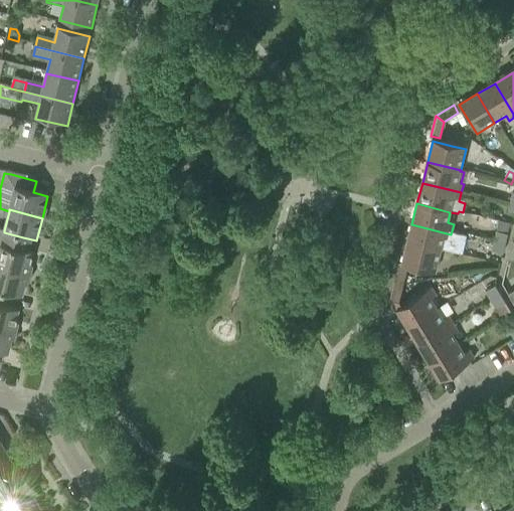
[(411,224),(406,245),(440,253),(444,240),(449,241),(451,234),(411,224)]
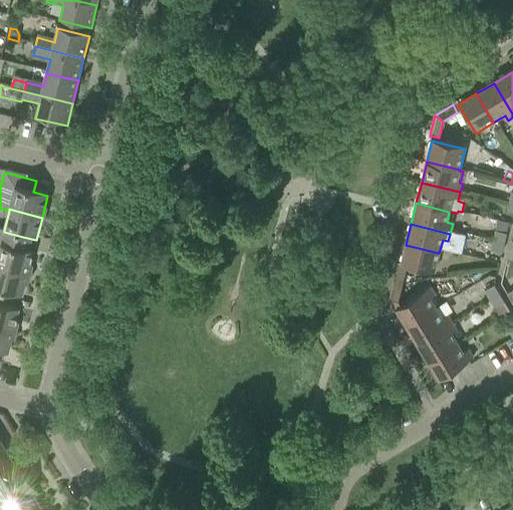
[(0,245),(0,246),(0,268),(27,275),(33,253),(19,250),(23,237),(4,232),(4,230),(0,229),(0,245)]
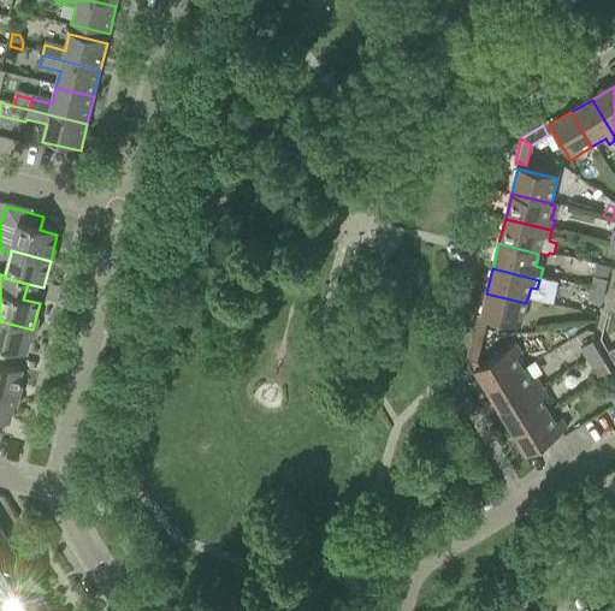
[(595,279),(591,290),(604,294),(608,282),(595,279)]
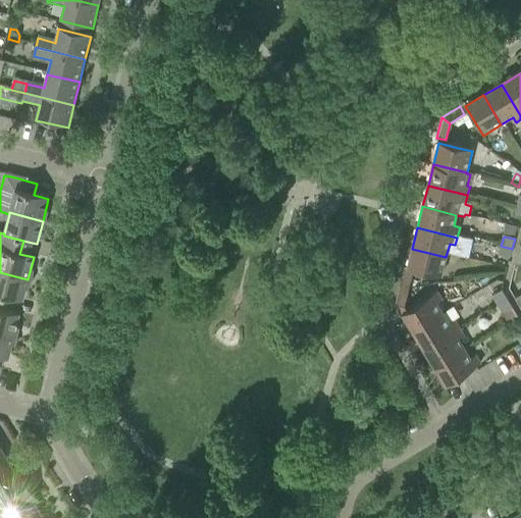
[(512,249),(501,246),(499,256),(510,259),(512,249)]
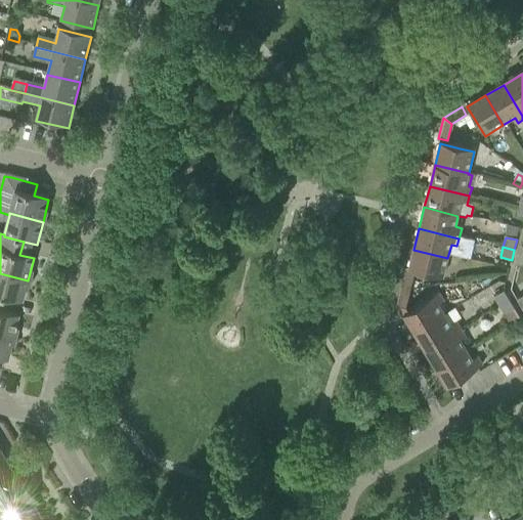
[(447,258),(413,250),(408,271),(442,279),(447,258)]
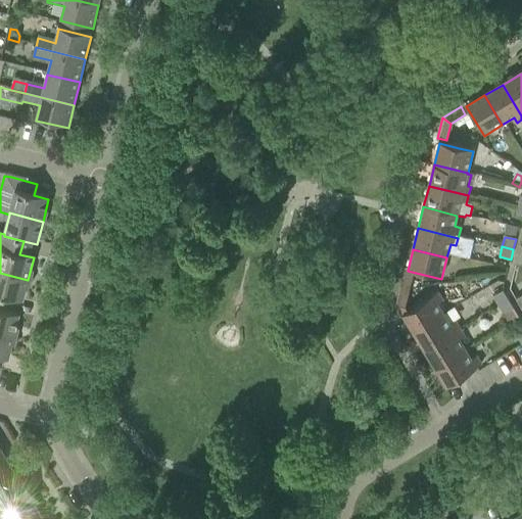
[(0,273),(0,311),(5,313),(8,299),(22,302),(28,280),(0,273)]
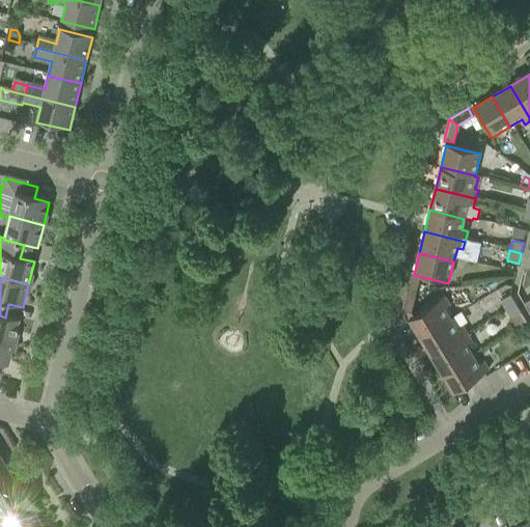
[(410,279),(406,298),(416,297),(419,281),(410,279)]
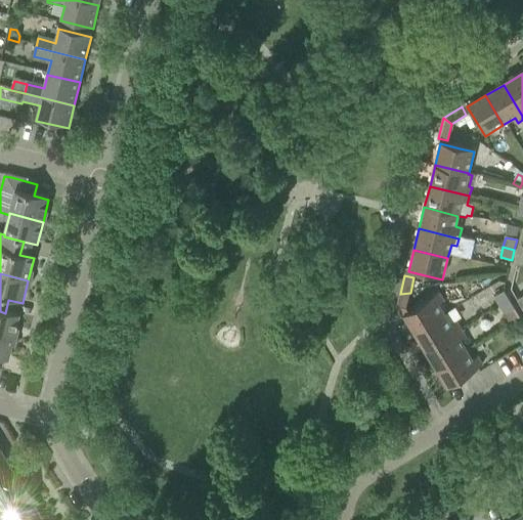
[(410,293),(400,294),(396,310),(406,309),(410,293)]
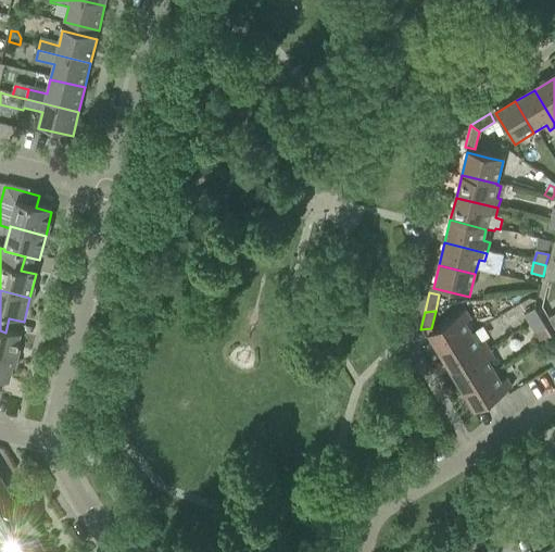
[(524,317),(529,327),(541,320),(535,311),(524,317)]
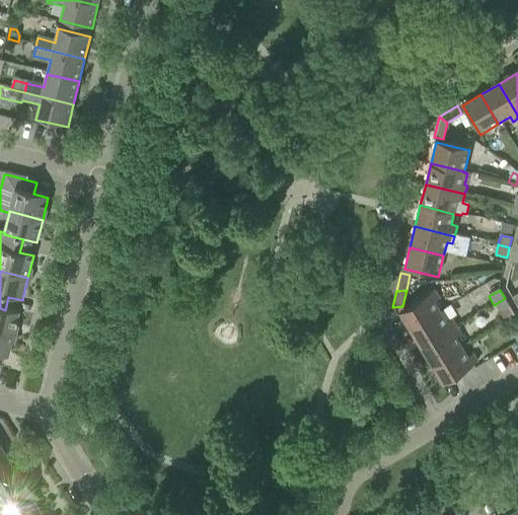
[(399,313),(411,332),(440,313),(434,303),(439,300),(435,292),(399,313)]
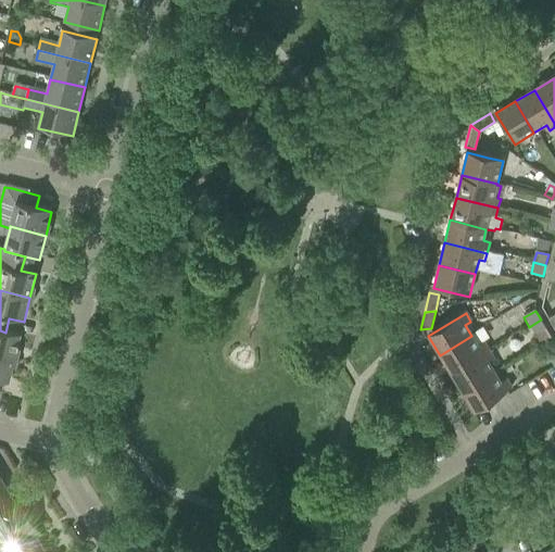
[(541,320),(529,327),(535,336),(546,329),(541,320)]
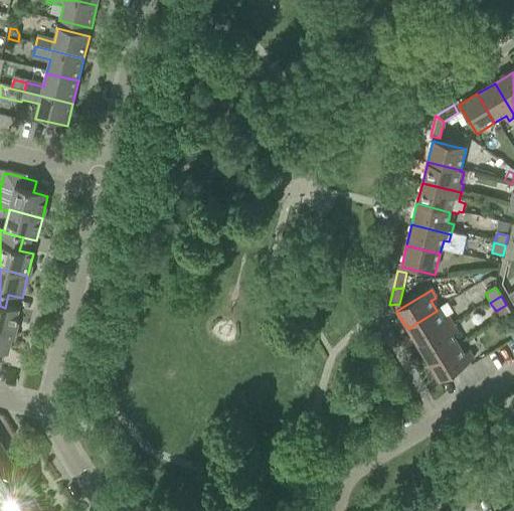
[(5,308),(0,306),(0,330),(13,334),(19,311),(5,308)]
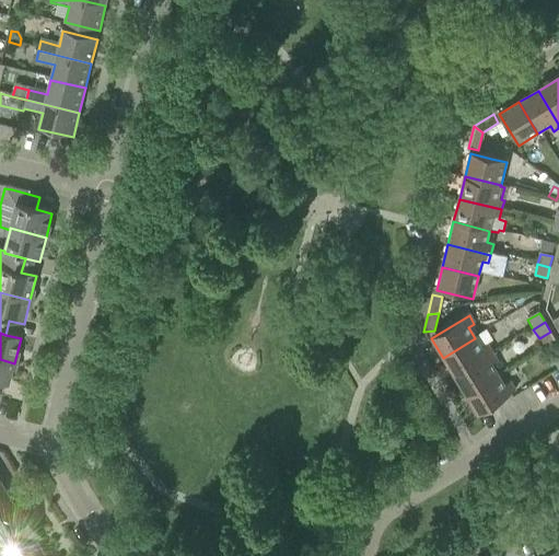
[(443,358),(455,378),(492,355),(487,345),(481,349),(475,338),(443,358)]
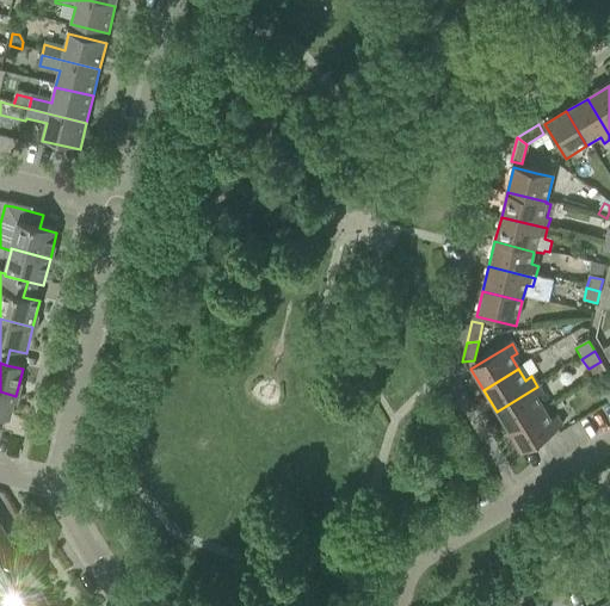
[(497,412),(509,432),(544,412),(536,399),(542,395),(537,387),(497,412)]
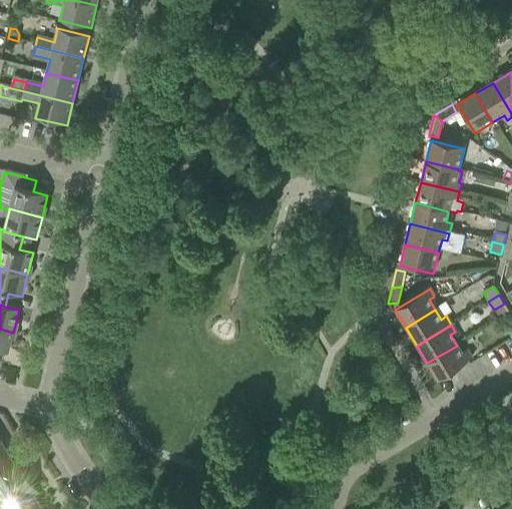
[(13,333),(0,329),(0,352),(8,355),(13,333)]
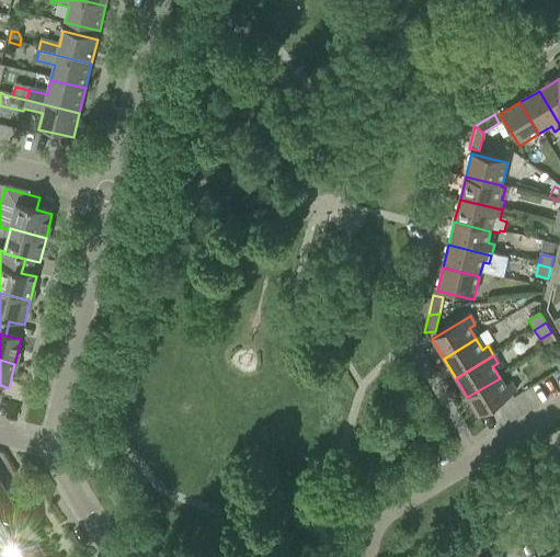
[(500,378),(467,397),(479,417),(517,394),(511,384),(505,387),(500,378)]
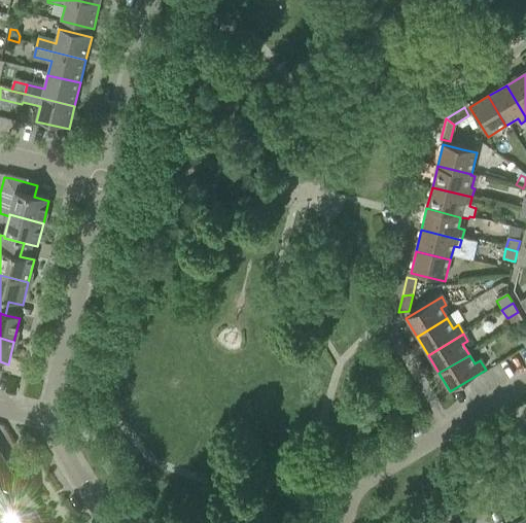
[(0,491),(22,479),(16,472),(12,474),(4,461),(0,463),(0,491)]
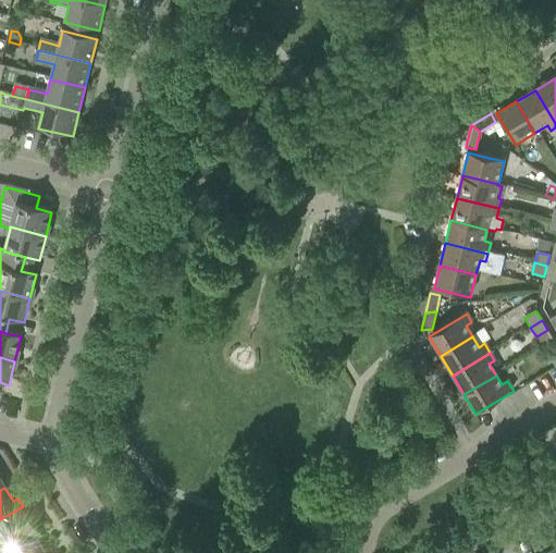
[(0,538),(5,547),(36,528),(23,506),(0,519),(0,538)]
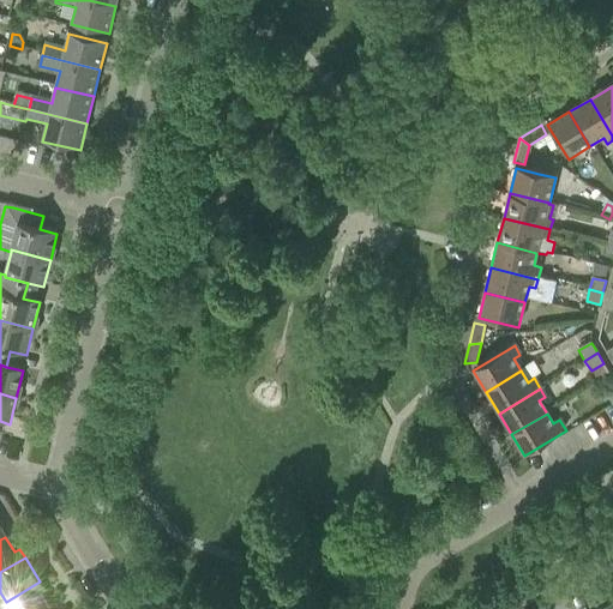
[(48,608),(41,594),(46,591),(40,582),(6,602),(10,608),(48,608)]
